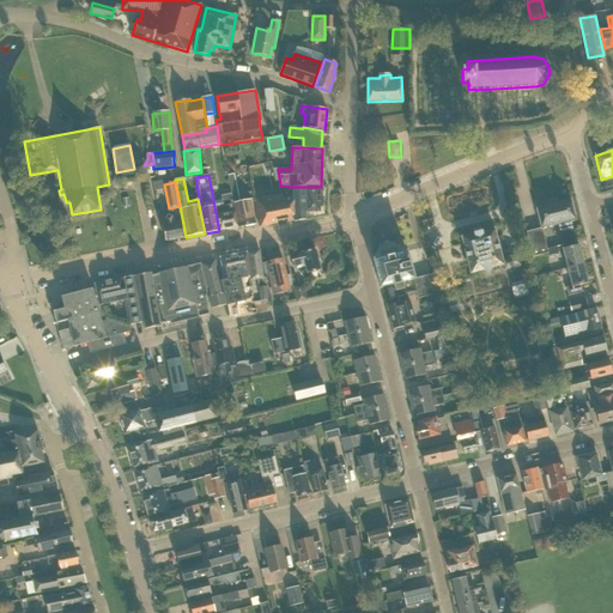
[(230,187),(238,228),(255,224),(250,200),(240,202),(236,186),(230,187)]
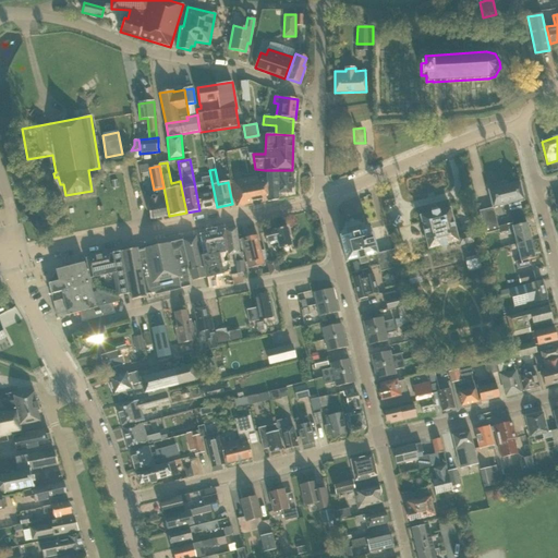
[(278,170),(267,170),(267,179),(267,201),(267,202),(268,202),(278,201),(278,193),(278,170)]
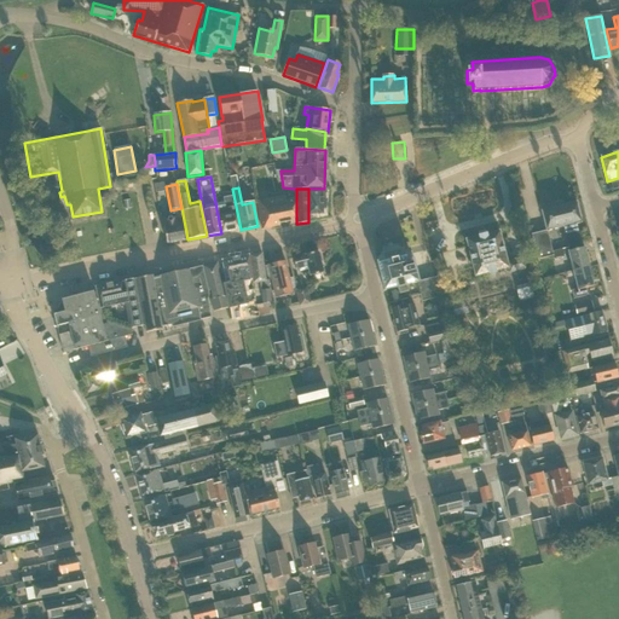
[(323,189),(308,189),(308,214),(323,214),(323,189)]
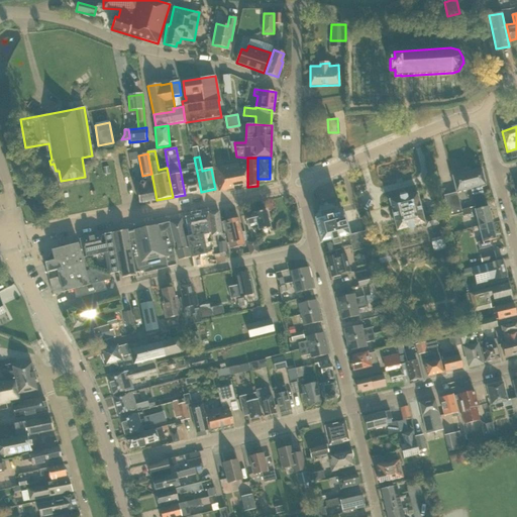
[(182,175),(185,195),(201,192),(195,164),(187,166),(188,169),(181,170),(182,175)]
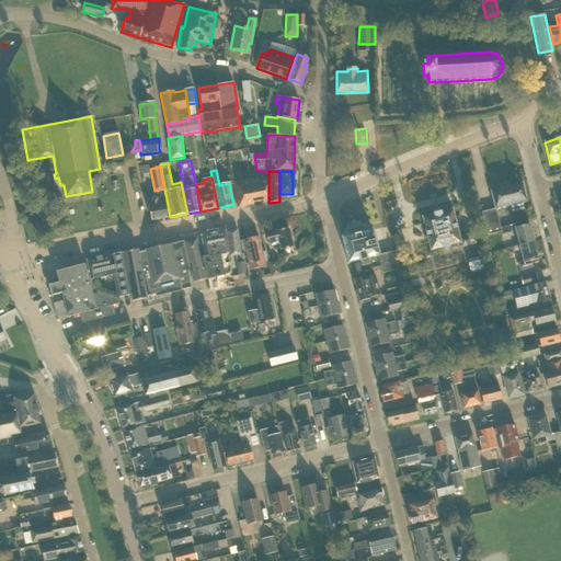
[(245,180),(232,182),(237,206),(237,207),(237,208),(245,206),(253,205),(253,203),(261,202),(263,201),(263,203),(268,202),(268,180),(260,181),(259,178),(253,179),(245,180)]
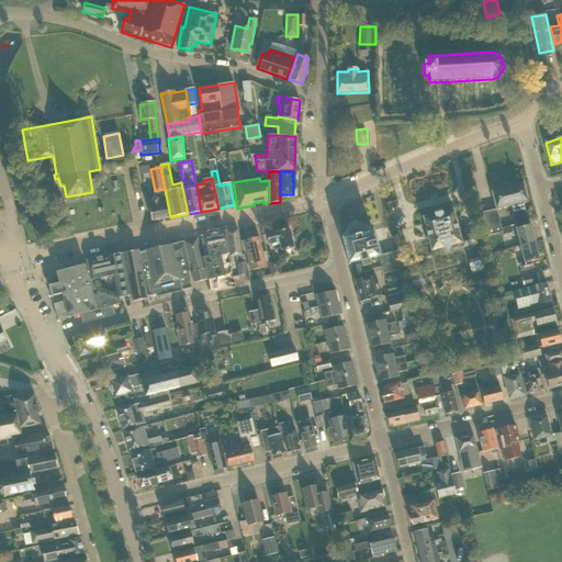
[(516,223),(527,220),(523,203),(528,202),(524,183),(491,192),(495,210),(495,211),(496,210),(512,206),(516,223)]
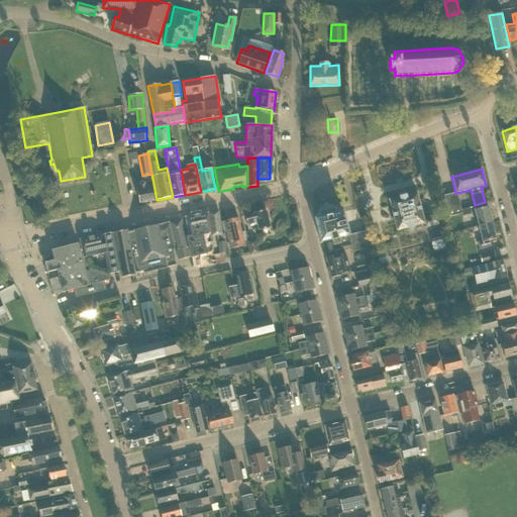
[(157,200),(152,179),(135,182),(139,203),(157,200)]
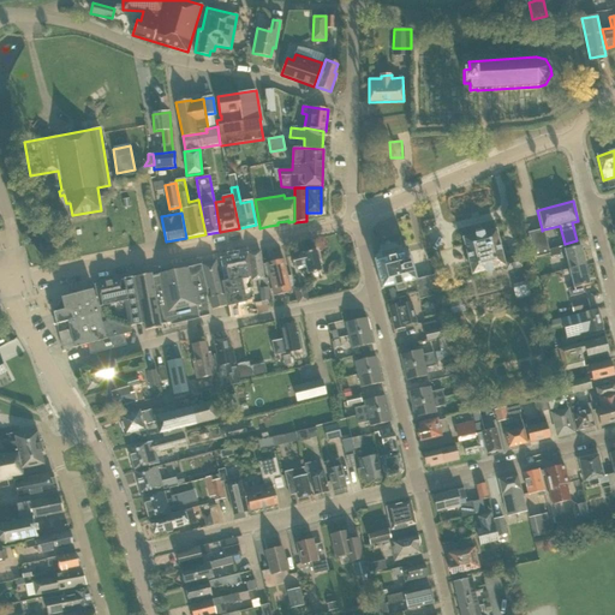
[(496,230),(463,238),(472,275),(505,268),(505,273),(523,268),(519,257),(503,261),(496,230)]
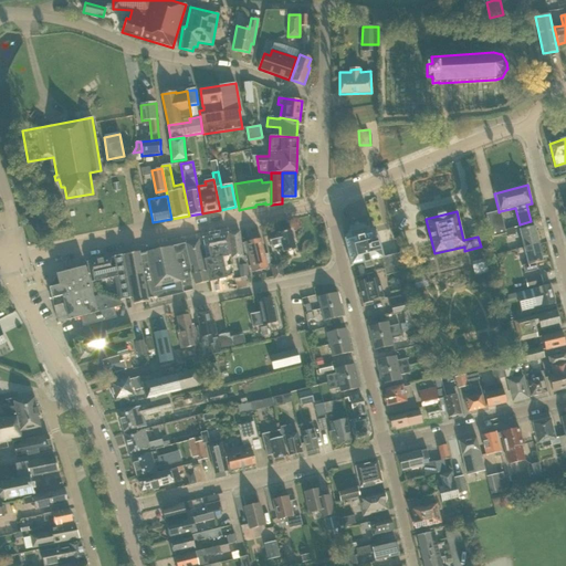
[(500,211),(499,212),(499,211),(485,216),(491,238),(505,234),(504,230),(500,211)]
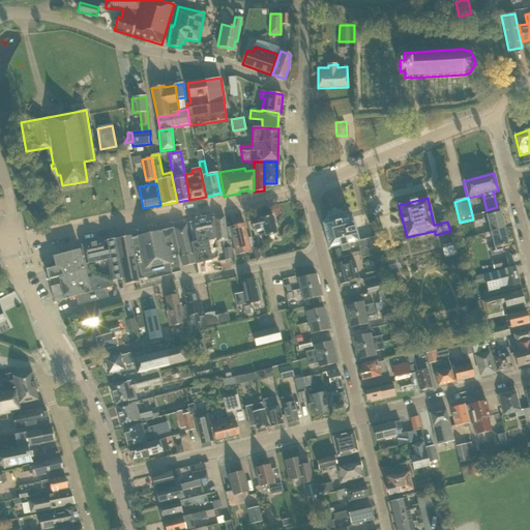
[(487,215),(491,232),(504,229),(500,212),(498,212),(497,207),(487,210),(488,215),(487,215)]
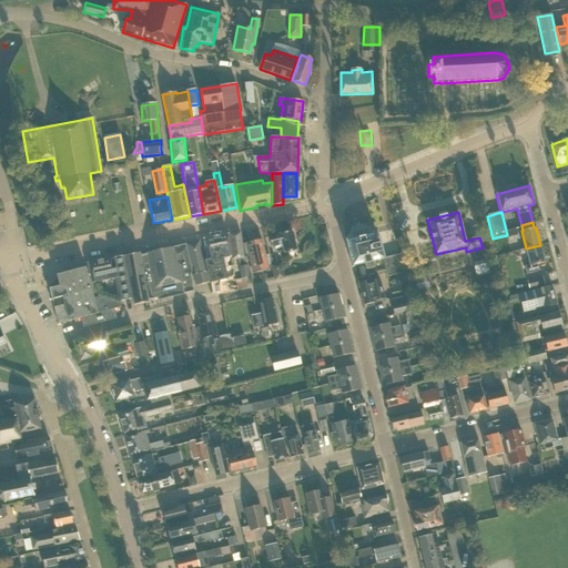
[(292,231),(280,234),(269,236),(273,253),(283,251),(284,254),(296,251),(292,231)]
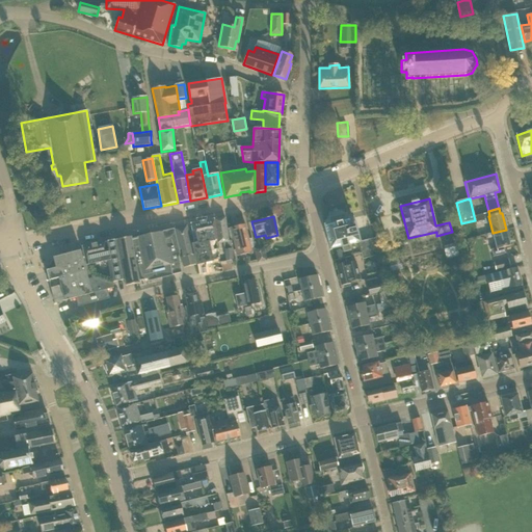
[(225,218),(213,219),(217,244),(223,243),(227,262),(234,261),(231,241),(229,242),(225,218)]
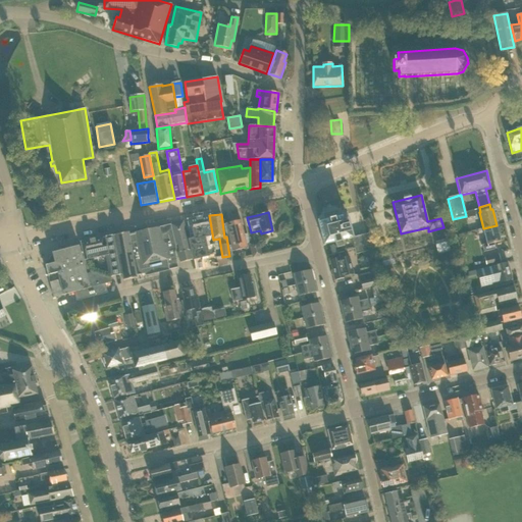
[(213,240),(209,215),(188,220),(189,224),(185,224),(193,260),(215,255),(212,240),(213,240)]
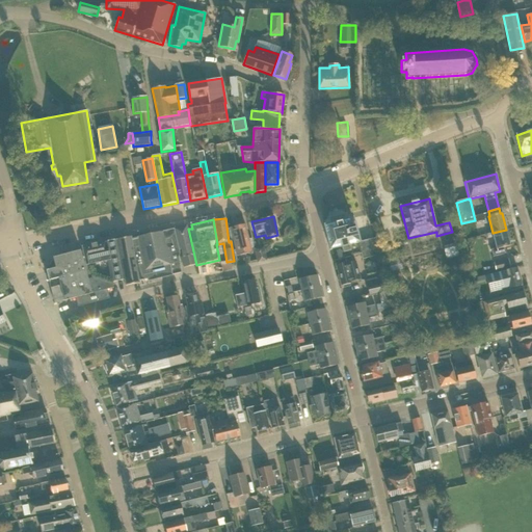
[(349,257),(362,254),(363,259),(380,255),(376,238),(361,242),(355,221),(353,221),(352,219),(324,227),(329,249),(346,245),(349,257)]
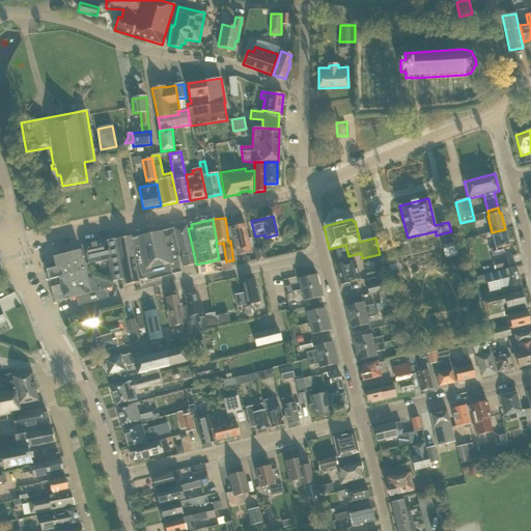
[(245,224),(229,227),(236,255),(251,252),(245,224)]
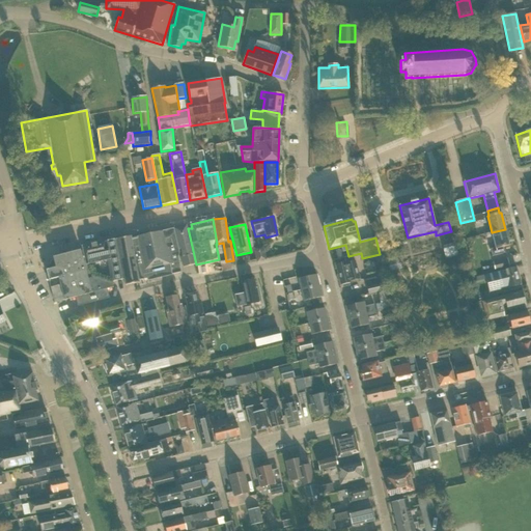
[(186,226),(174,228),(179,250),(180,250),(183,257),(180,257),(184,269),(196,266),(186,226)]
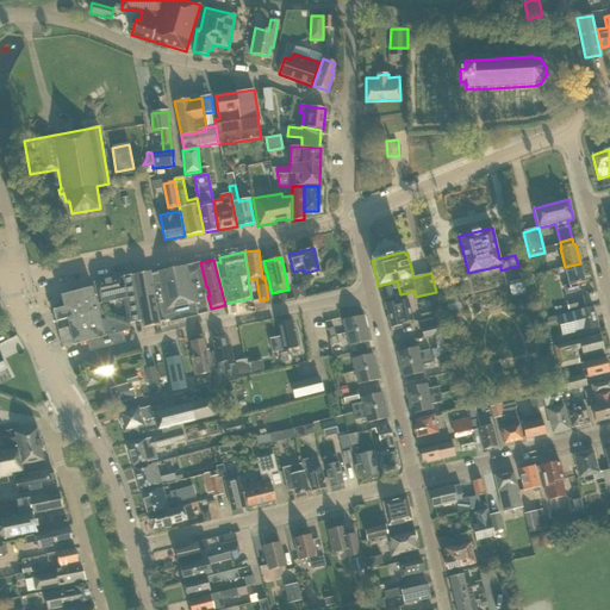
[(198,263),(186,266),(197,315),(207,312),(204,296),(205,290),(198,263)]
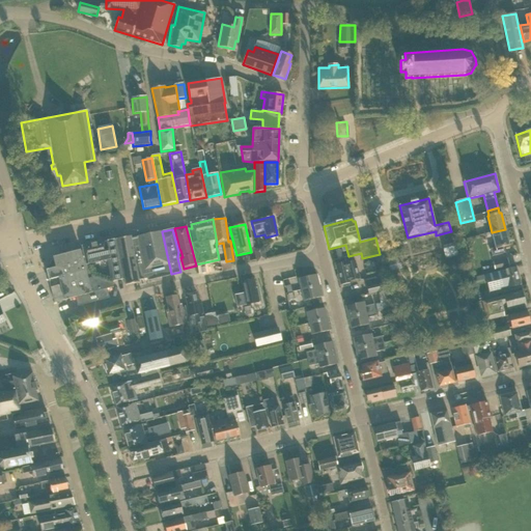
[(505,253),(504,247),(509,246),(505,229),(492,232),(495,248),(490,249),(492,256),(505,253)]
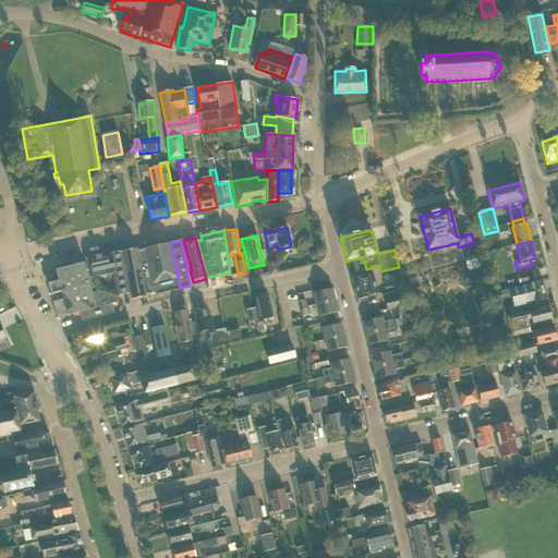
[(123,252),(131,293),(132,300),(146,298),(146,294),(155,292),(155,294),(181,289),(180,288),(170,243),(145,249),(145,251),(138,253),(137,249),(123,252)]
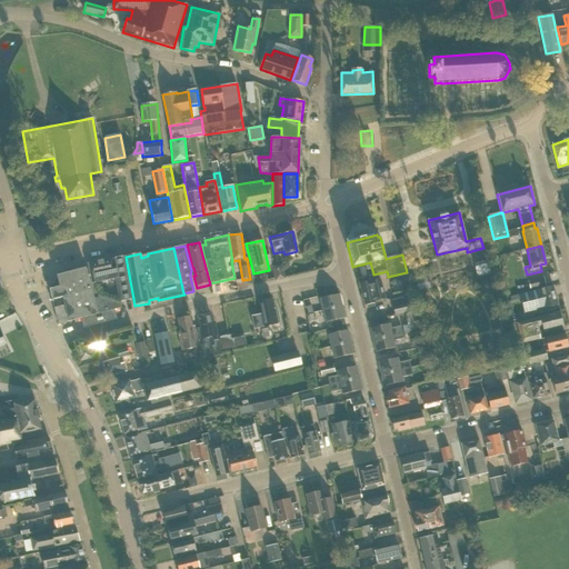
[(120,302),(133,299),(126,257),(112,259),(111,259),(116,279),(120,302)]
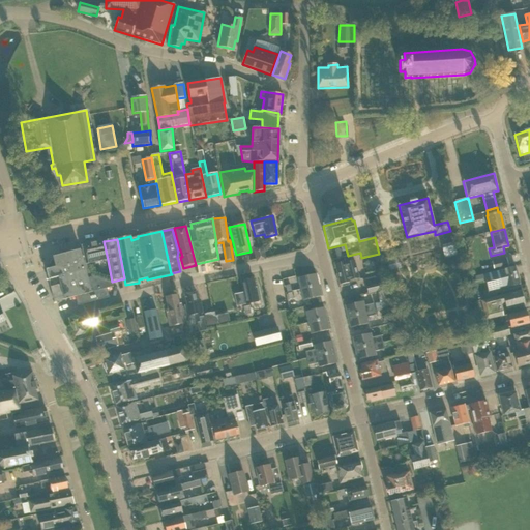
[(81,252),(84,263),(85,265),(86,264),(108,260),(104,241),(82,245),(83,251),(81,252)]
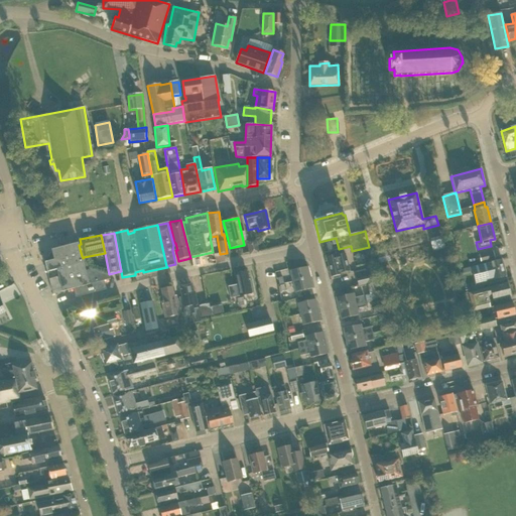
[(258,253),(255,240),(247,242),(250,255),(258,253)]
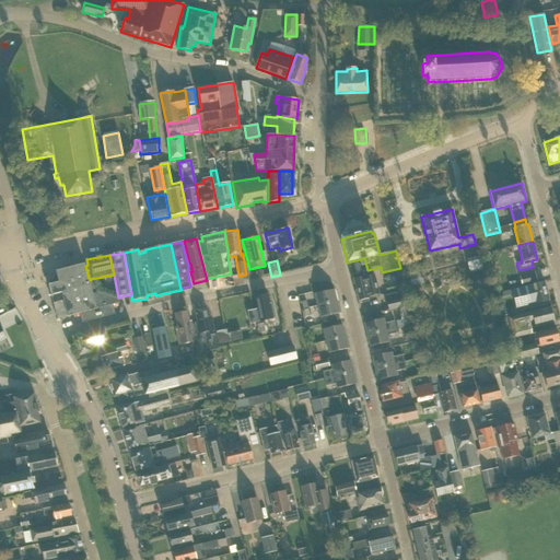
[(473,265),(478,283),(486,282),(480,263),(473,265)]
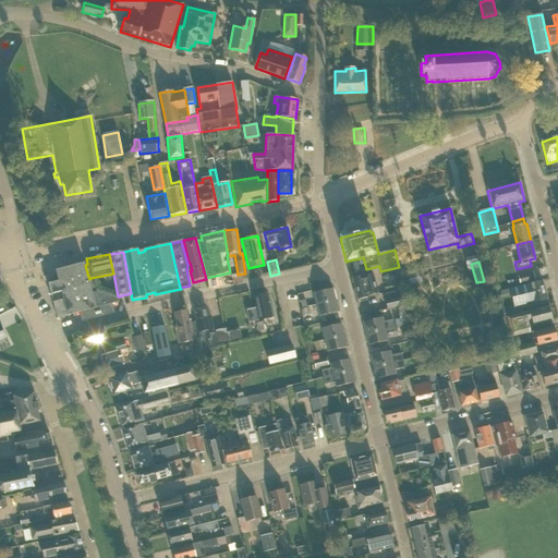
[(119,302),(118,298),(97,292),(93,293),(89,280),(89,279),(88,277),(85,265),(84,263),(56,270),(58,281),(48,283),(57,318),(80,313),(82,322),(114,313),(112,304),(119,302)]
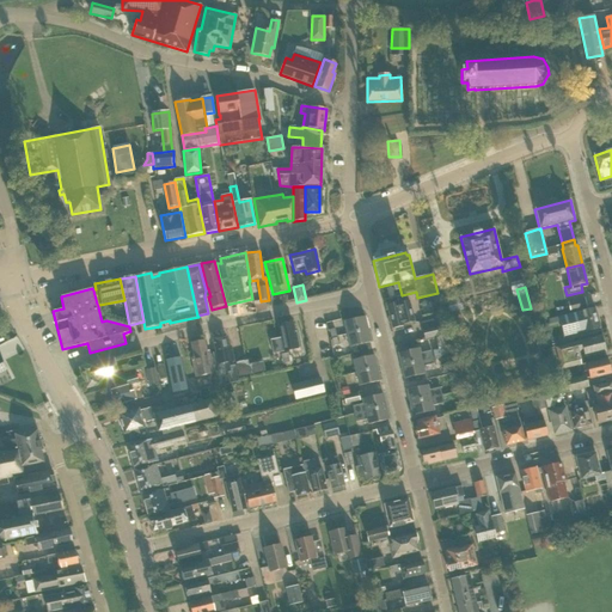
[(395,329),(396,331),(403,329),(402,326),(404,326),(403,325),(415,322),(410,307),(414,306),(415,312),(433,308),(430,299),(412,303),(412,300),(409,300),(409,301),(398,304),(398,303),(386,305),(392,329),(395,329)]
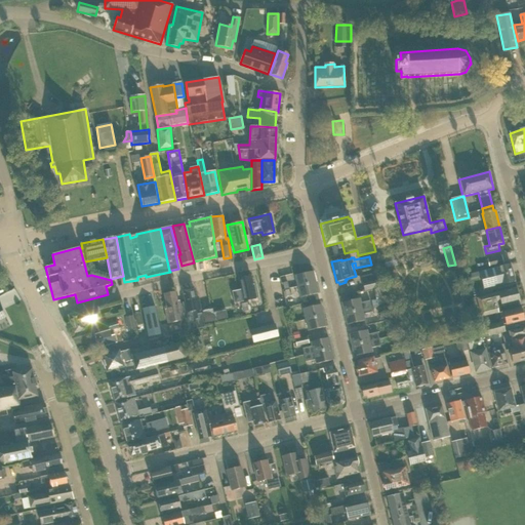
[(503,265),(501,256),(487,259),(489,268),(503,265)]
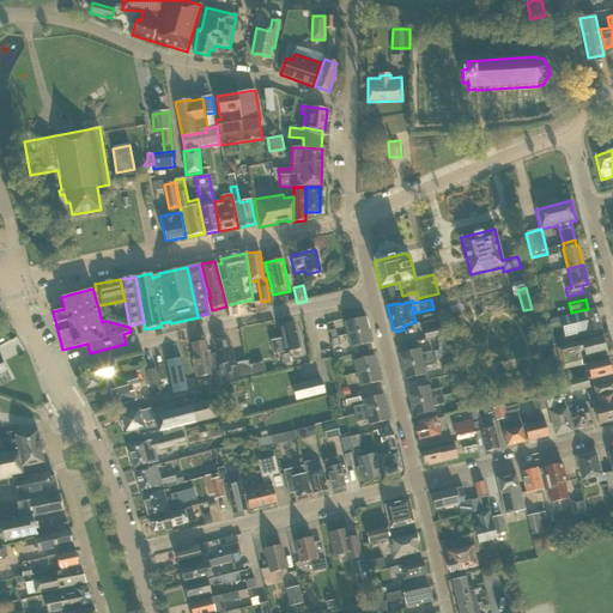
[(560,317),(565,338),(601,328),(596,309),(560,317)]
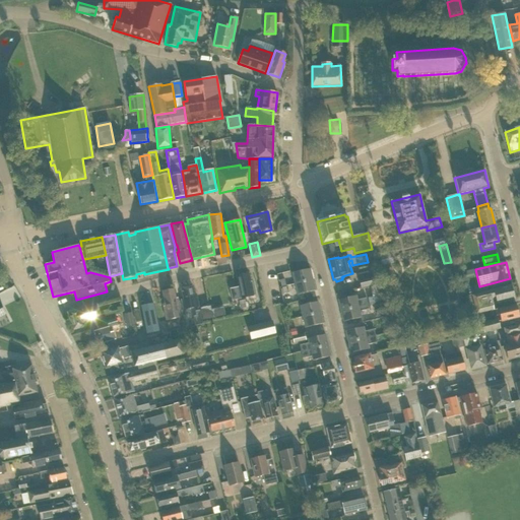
[(293,273),(295,284),(313,280),(310,269),(293,273)]
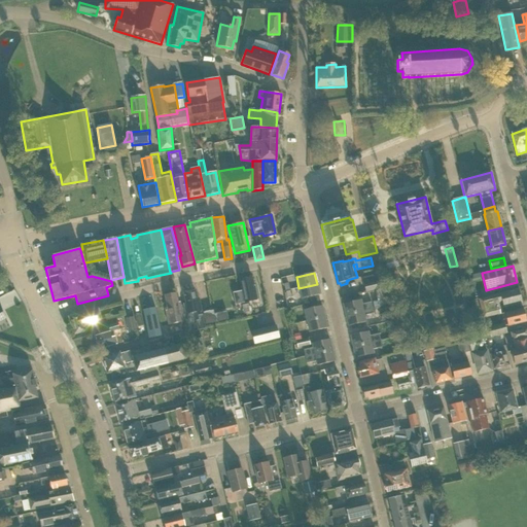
[(243,291),(240,291),(242,303),(258,300),(255,285),(253,286),(251,278),(240,280),(243,291)]
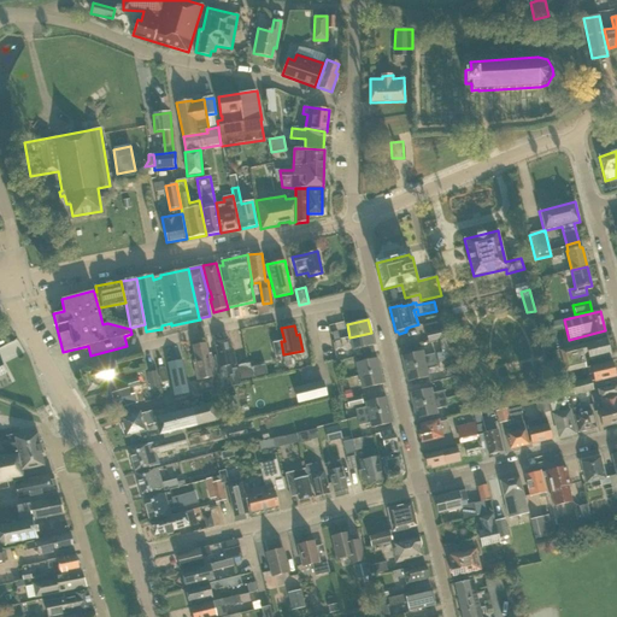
[(427,333),(428,342),(446,339),(445,329),(427,333)]
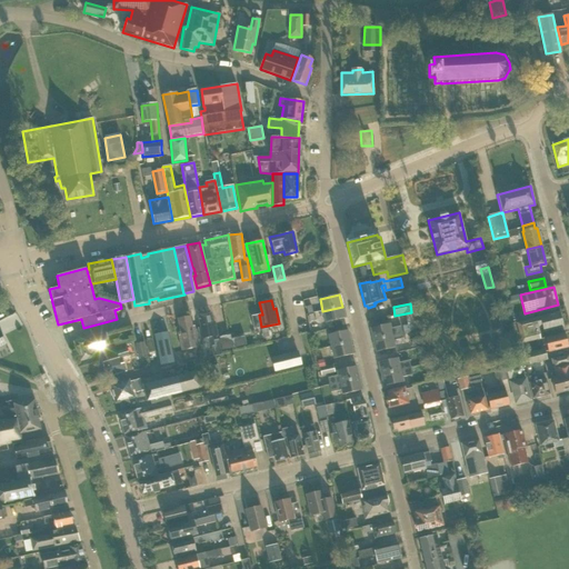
[(345,318),(342,307),(322,311),(326,322),(345,318)]
